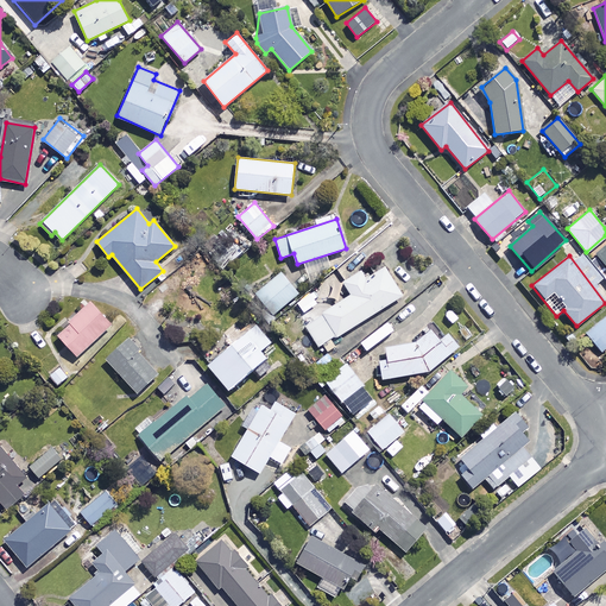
[(402,295),(384,267),(366,279),(360,270),(342,282),(352,295),(304,324),(319,348),(402,295)]
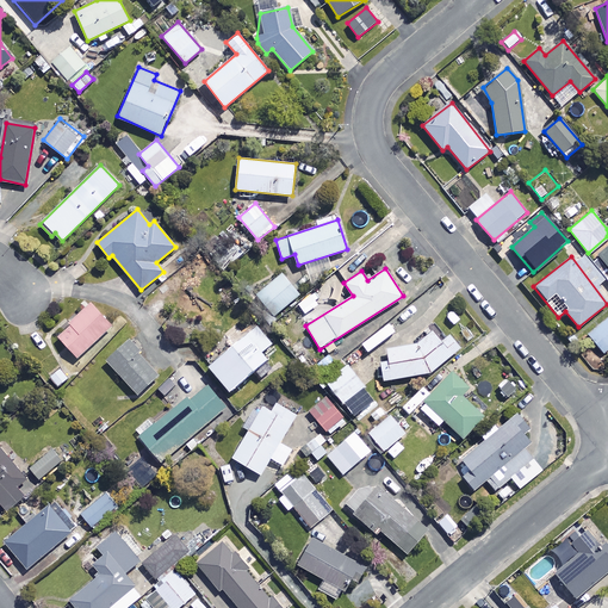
[(299,293),(281,273),(255,296),(272,316),(299,293)]
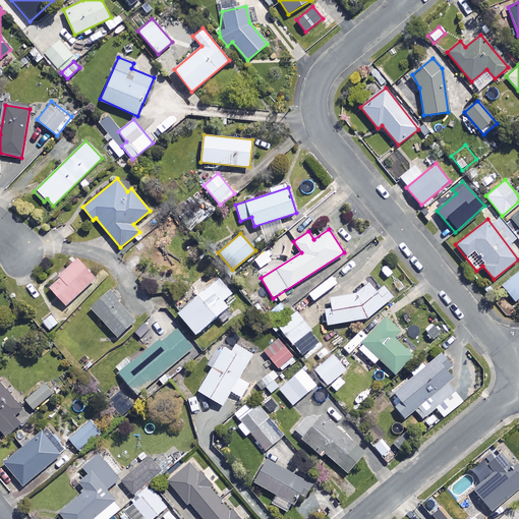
[(96,277),(76,258),(48,286),(66,305),(96,277)]
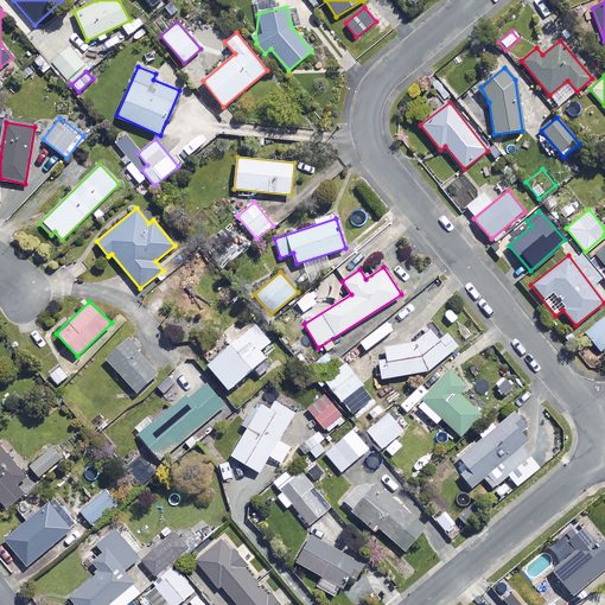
[(604,345),(604,316),(604,314),(584,332),(599,351),(604,345)]
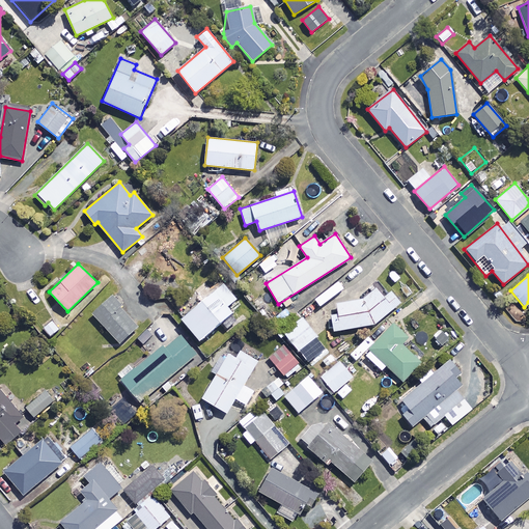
[(235,300),(224,285),(183,319),(200,341),(233,313),(227,306),(235,300)]
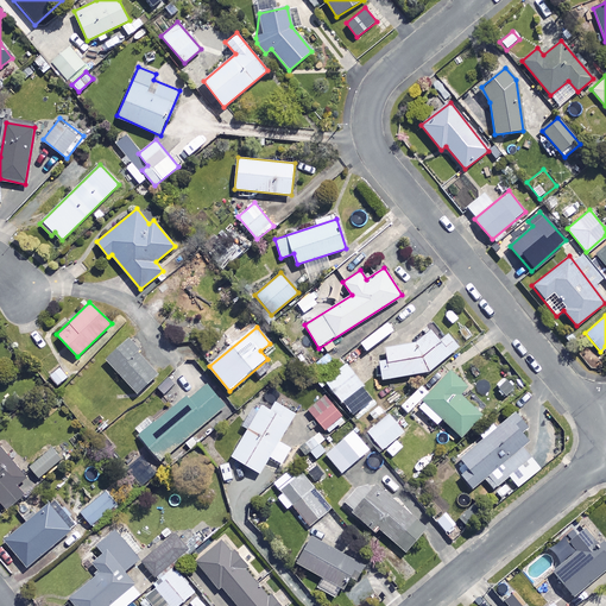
[(456,347),(448,334),(439,340),(431,329),(412,342),(386,347),(389,359),(379,361),(383,379),(429,371),(456,347)]
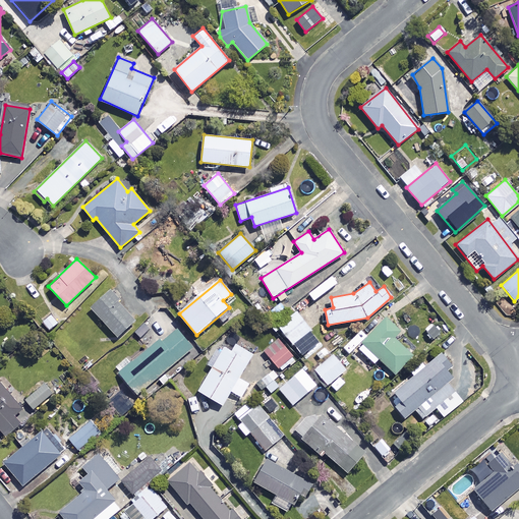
[(135,321),(109,291),(91,307),(117,337),(135,321)]
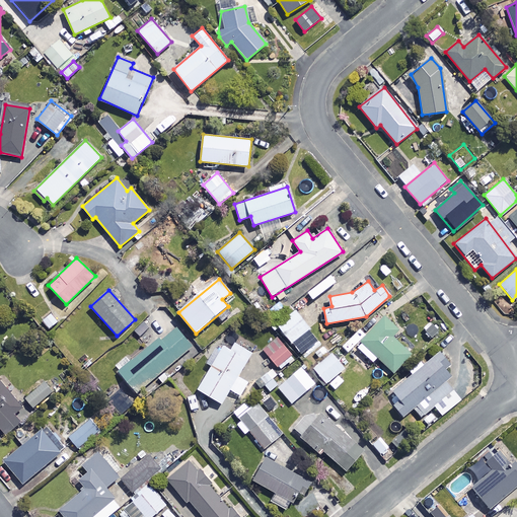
[(310,327),(295,310),(277,325),(292,343),(310,327)]
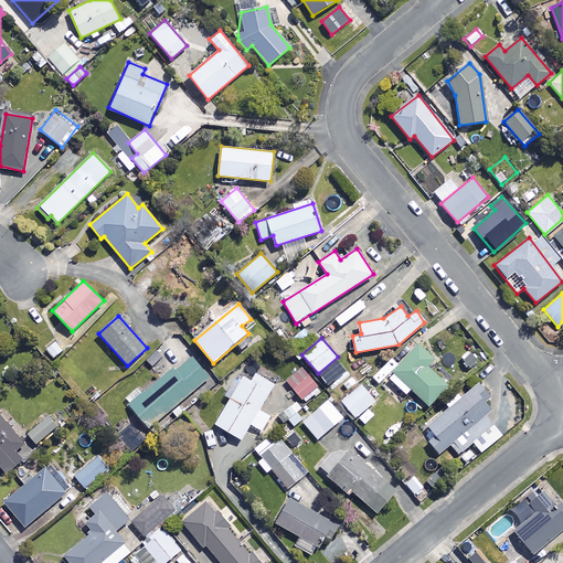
[(62,349),(55,340),(45,349),(53,357),(62,349)]
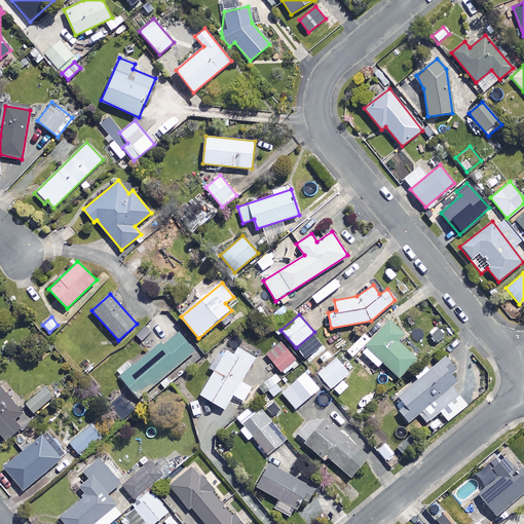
[(404,333),(390,319),(361,349),(377,366),(382,362),(399,377),(417,359),(398,339),(404,333)]
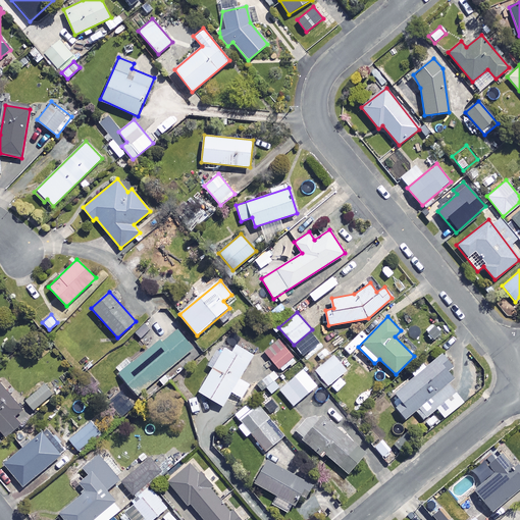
[(194,347),(178,328),(163,341),(161,338),(119,373),(138,395),(194,347)]
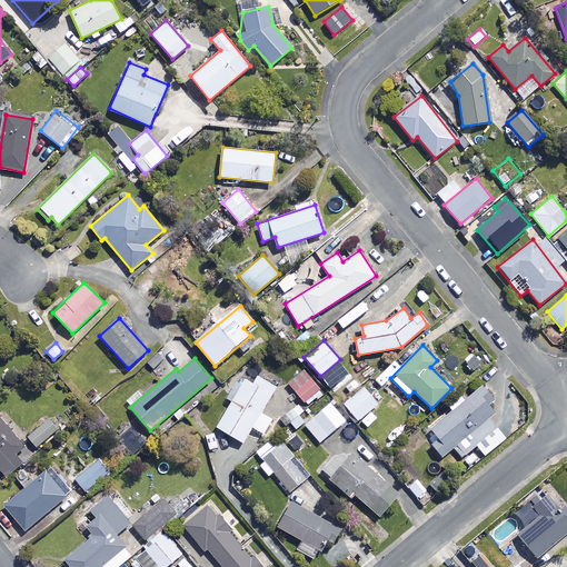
[(319,388),(304,369),(288,383),(304,401),(319,388)]
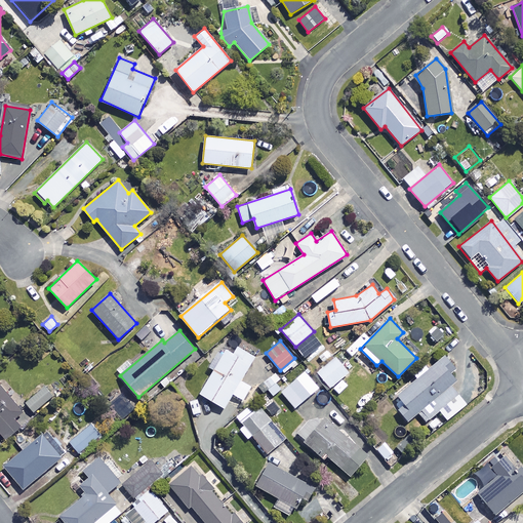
[(254,357),(238,347),(233,354),(226,350),(199,393),(224,408),(232,395),(241,401),(250,386),(240,380),(254,357)]
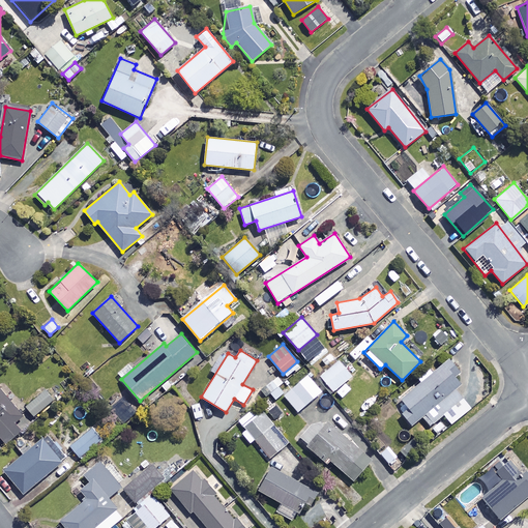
[(466,378),(449,358),(432,373),(428,367),(417,376),(420,380),(400,398),(408,407),(402,413),(412,426),(421,417),(429,426),(462,398),(453,388),(466,378)]
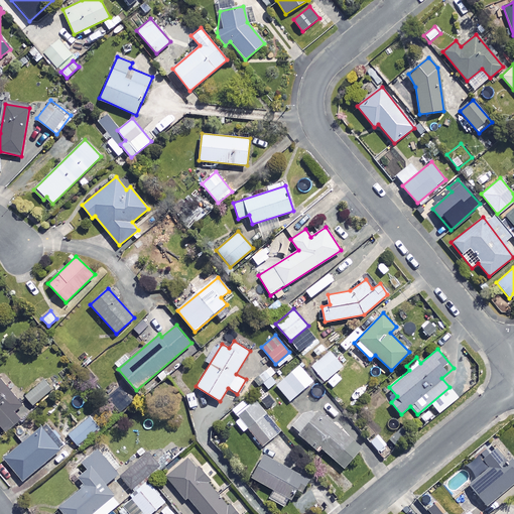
[(343,366),(329,350),(311,366),(325,381),(343,366)]
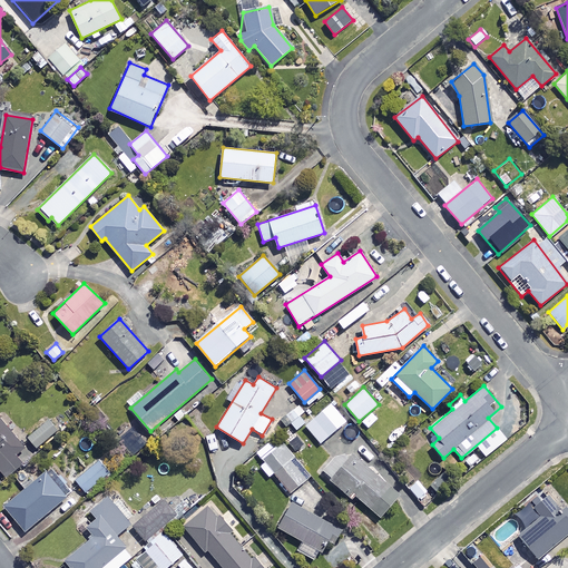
[(345,421),(331,403),(305,424),(320,442),(345,421)]
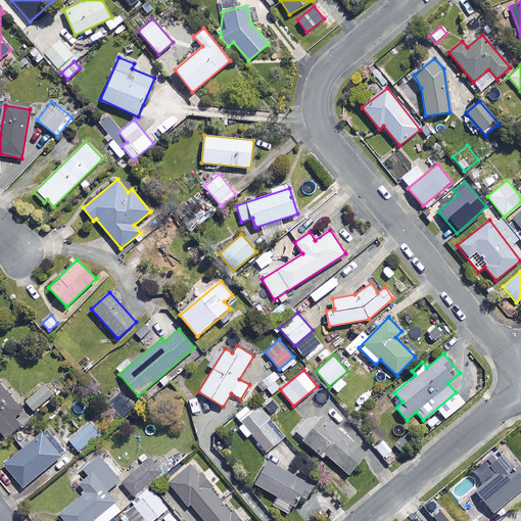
[(268,386),(278,378),(273,371),(263,380),(268,386)]
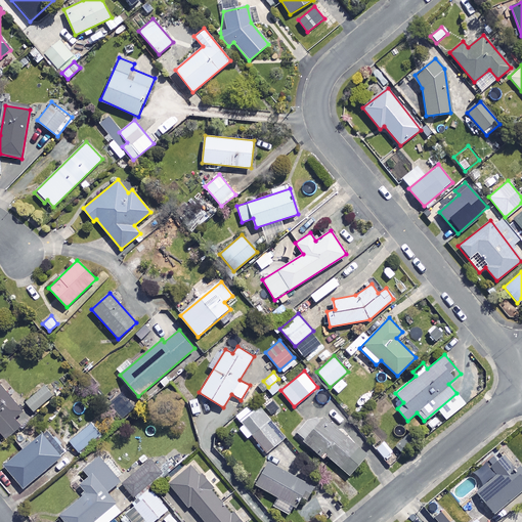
[(23,410),(0,384),(0,432),(5,438),(20,426),(14,419),(23,410)]
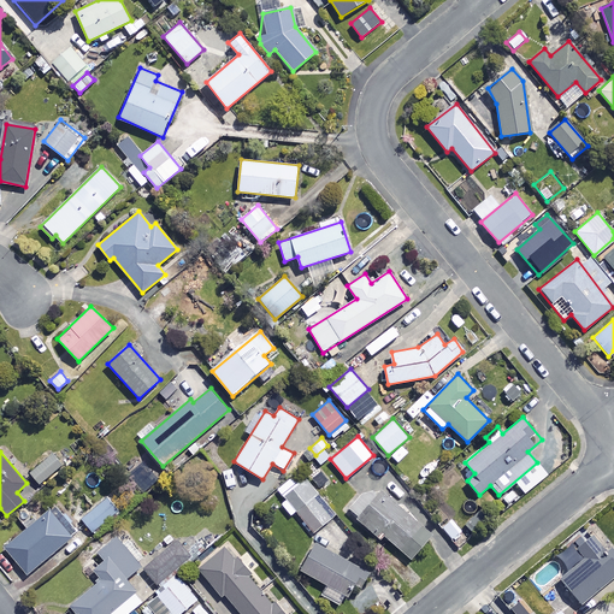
[(41,482),(63,465),(54,453),(31,471),(41,482)]
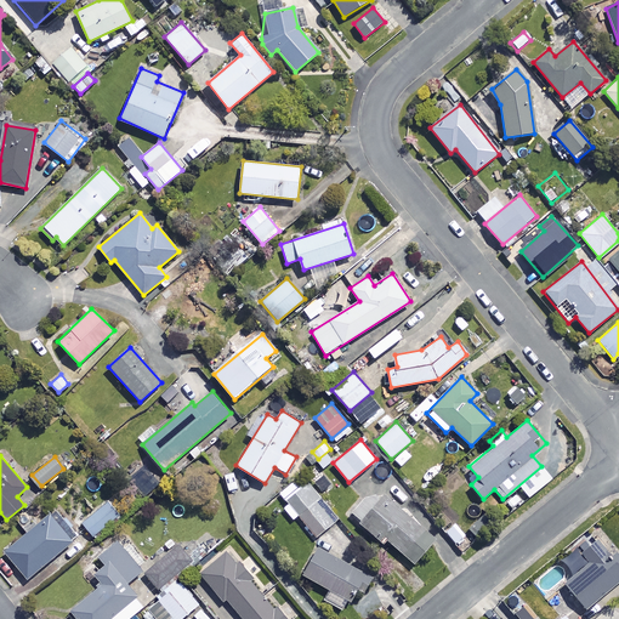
[(338,518),(301,475),(279,492),(316,537),(338,518)]
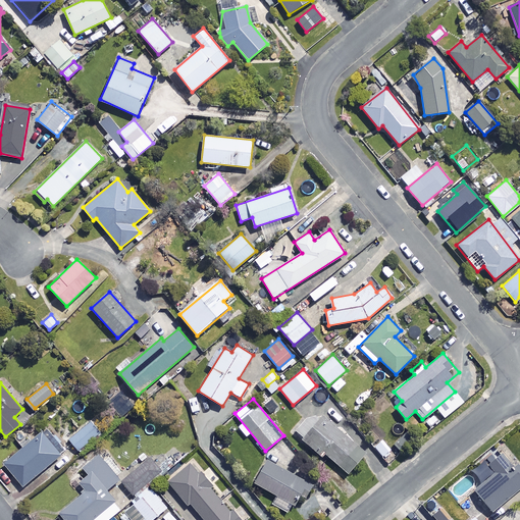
[(365,454),(322,415),(315,423),(307,416),(294,431),(321,456),(324,453),(348,473),(365,454)]
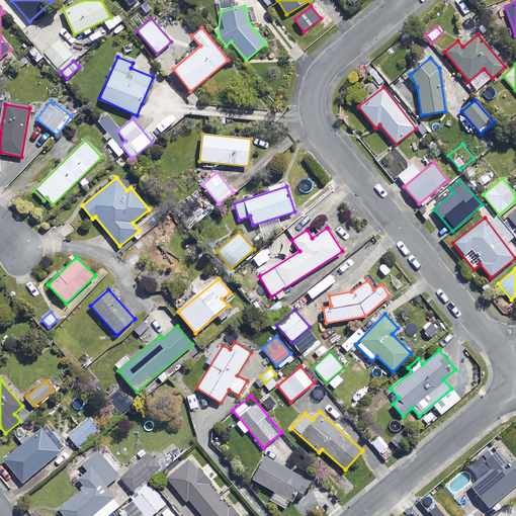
[(100,429),(91,417),(68,433),(76,445),(100,429)]
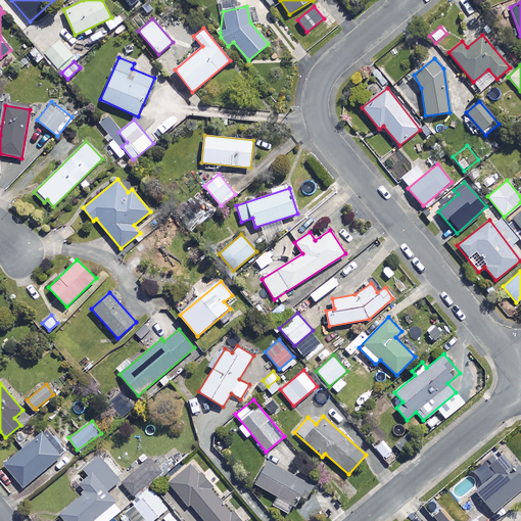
[(61,455),(43,432),(4,464),(22,486),(61,455)]
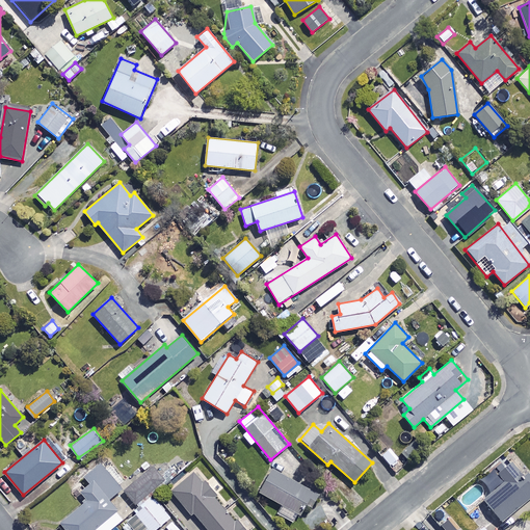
[(529,474),(521,464),(510,461),(499,471),(496,467),(480,480),(492,493),(483,499),(502,521),(529,496),(529,474)]
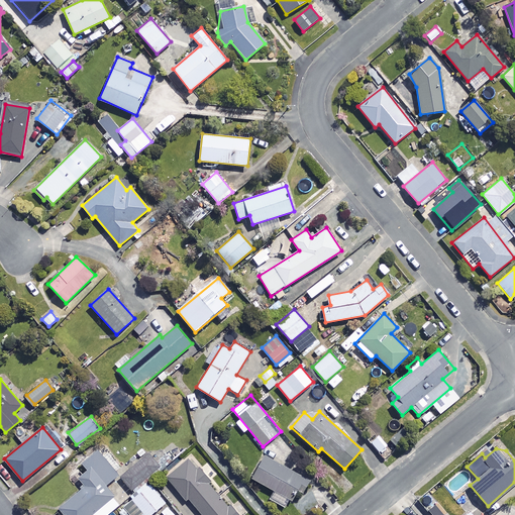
[(118,475),(98,449),(82,461),(88,470),(79,477),(85,486),(59,507),(65,514),(105,514),(120,503),(105,486),(118,475)]
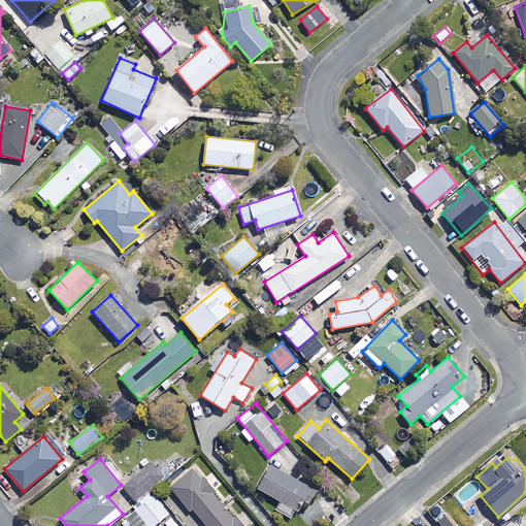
[(163,475),(152,462),(123,487),(135,500),(163,475)]
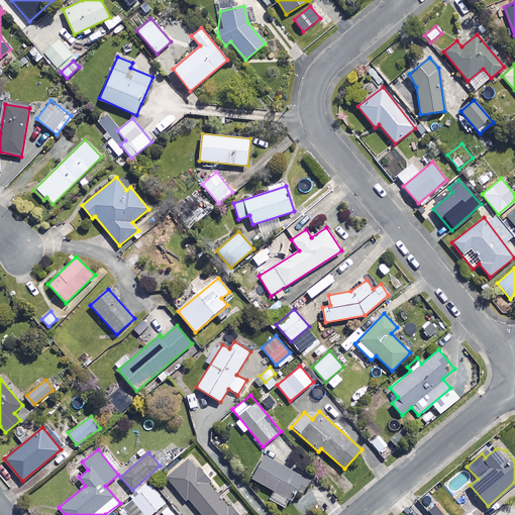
[(304,479),(265,455),(251,477),(274,491),(269,499),(286,509),(304,479)]
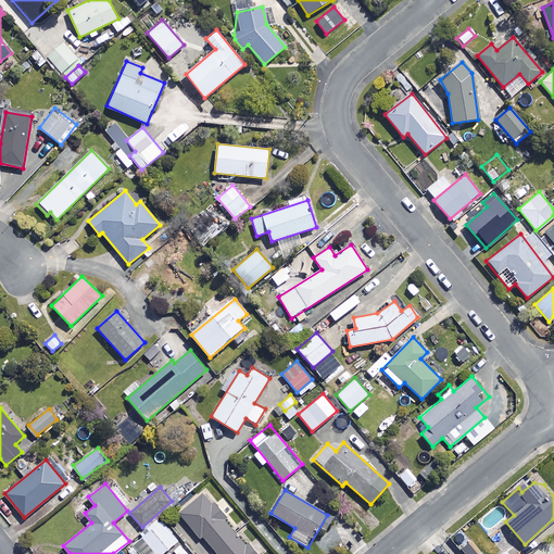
[(253,553),(203,492),(178,513),(198,538),(201,534),(216,553),(253,553)]
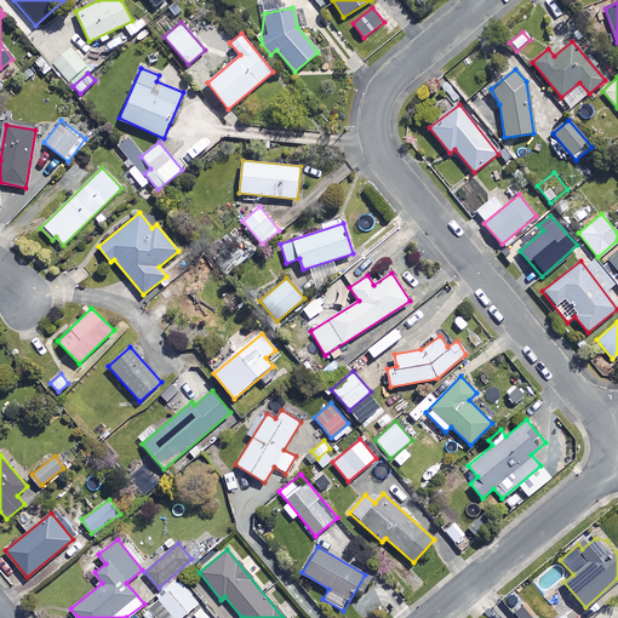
[(179,617),(199,602),(178,578),(139,611),(144,617),(152,617),(155,616),(156,617),(179,617)]
